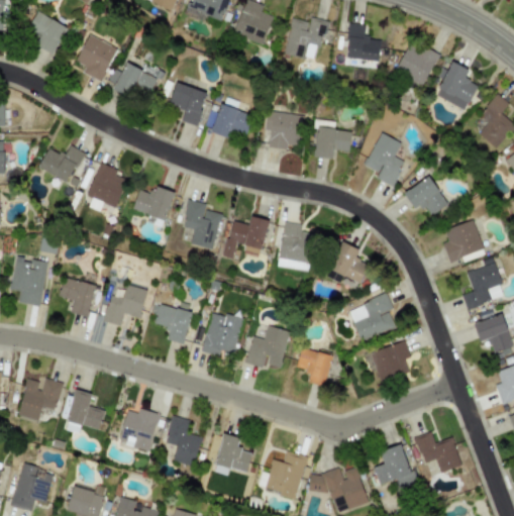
[(149,0),(173,9),(177,0),(149,0)]
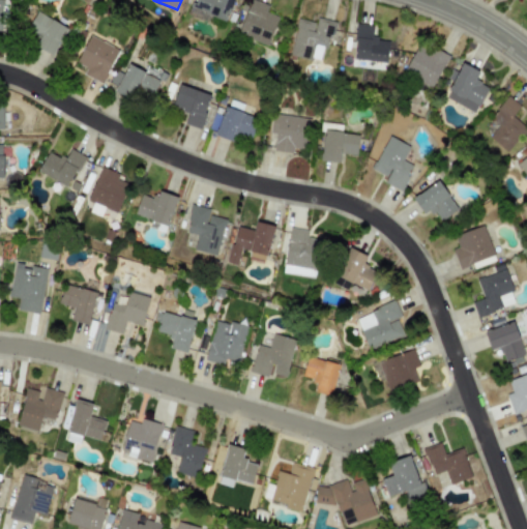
[(197,0),(192,12),(207,19),(209,13),(228,21),(236,0),(197,0)]
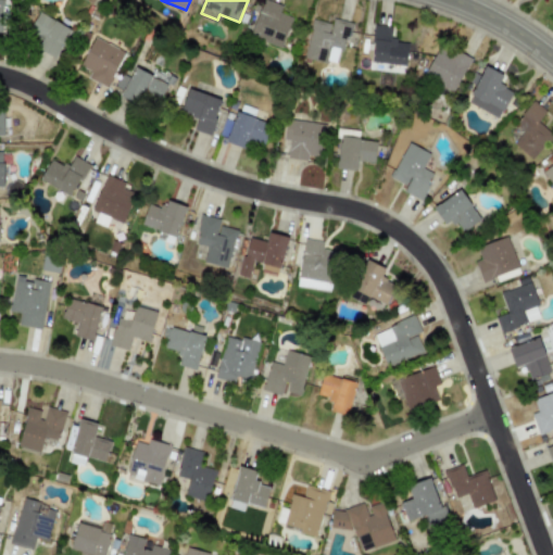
[(265,0),(252,35),(283,47),(294,16),(283,12),(285,3),(275,0),(265,0)]
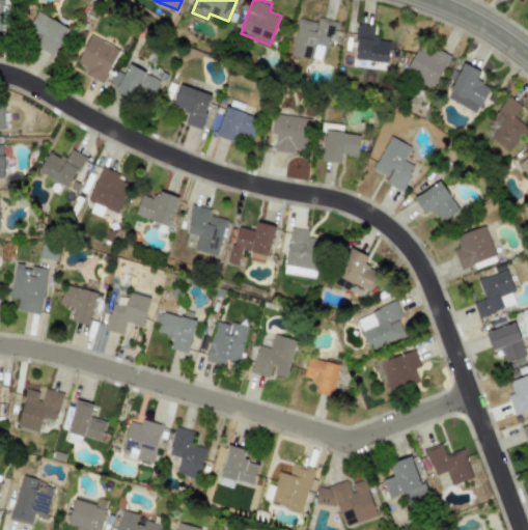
[(29,31),(42,37),(37,46),(56,54),(70,26),(38,11),(29,31)]
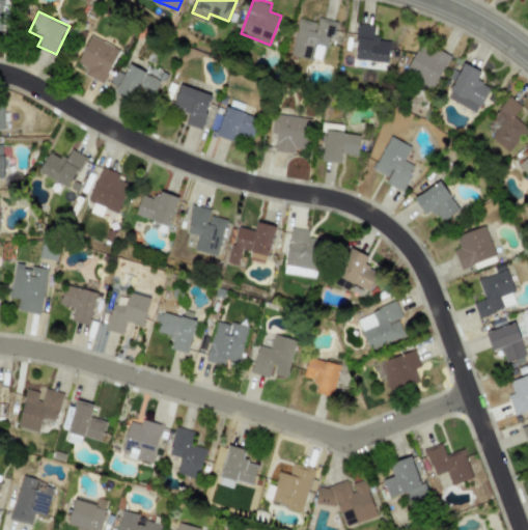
[(293,53),(326,61),(335,24),(302,15),(293,53)]
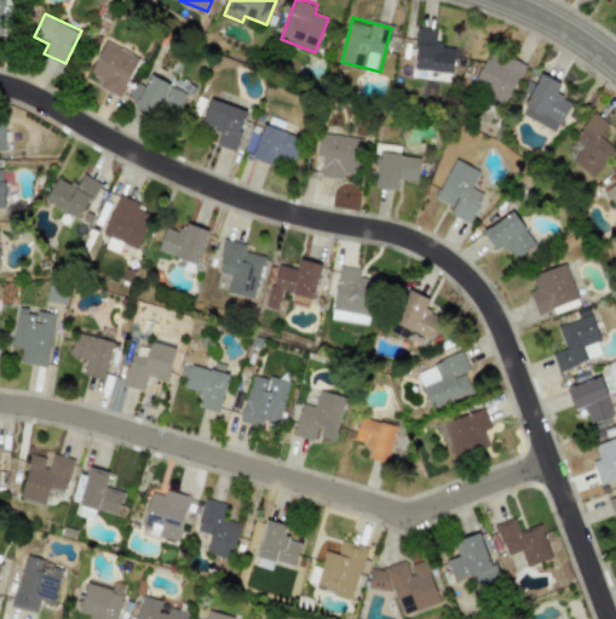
[(455,73),(458,45),(437,44),(439,29),(420,27),(415,68),(455,73)]
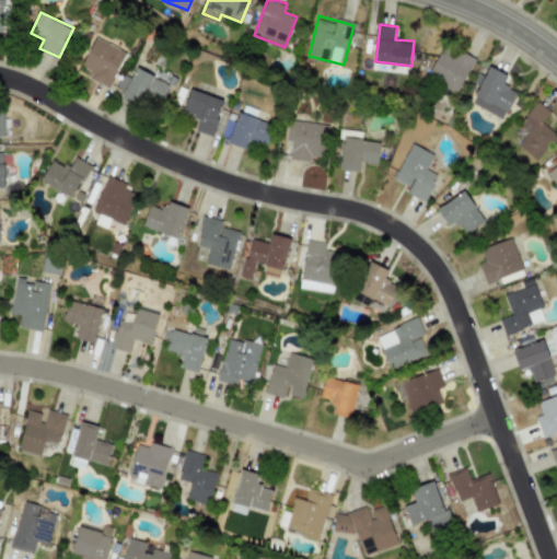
[(90,78),(109,88),(128,51),(97,36),(82,66),(93,71),(90,78)]
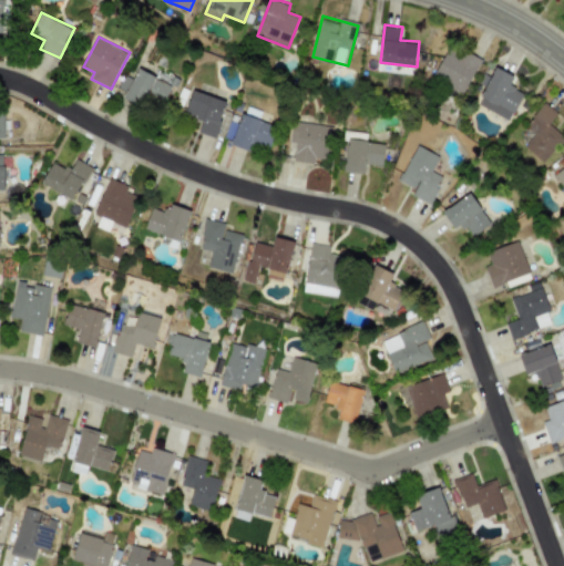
[(434,75),(464,93),(483,59),(465,49),(461,55),(449,49),(434,75)]
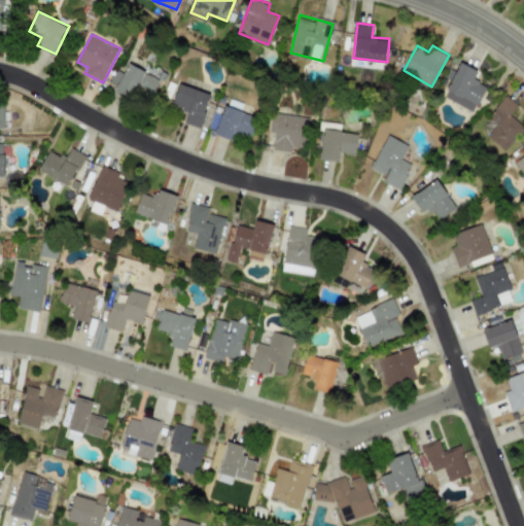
[(488,85),(475,78),(479,70),(461,62),(445,97),(475,111),(488,85)]
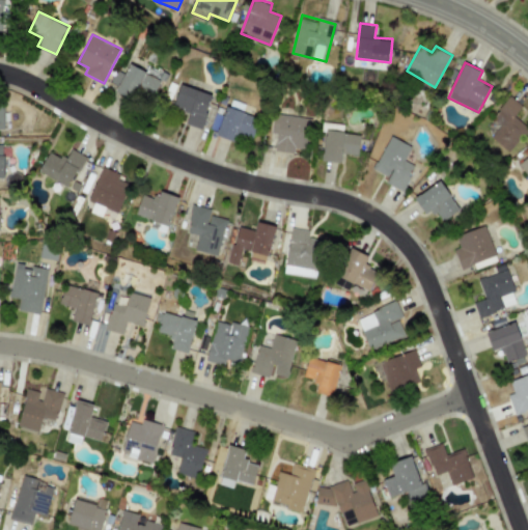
[(118,87),(149,104),(162,80),(131,63),(118,87)]
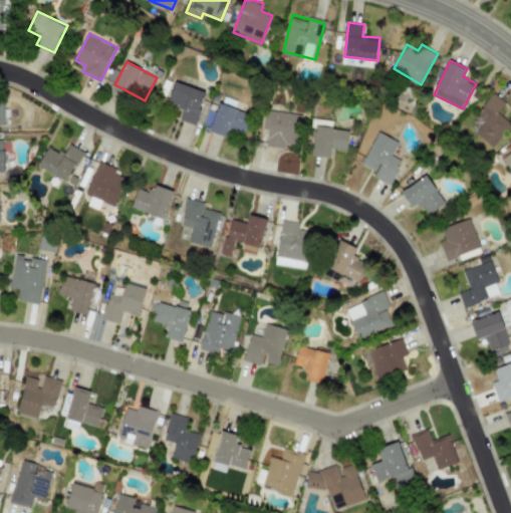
[(170,102),(185,107),(181,119),(197,124),(207,90),(176,81),(170,102)]
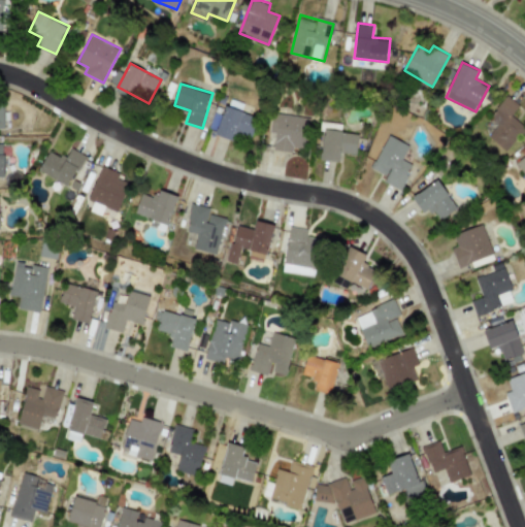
[(524,124),(513,114),(521,105),(509,95),(491,117),(499,124),(490,136),(507,151),(524,130),(524,124)]
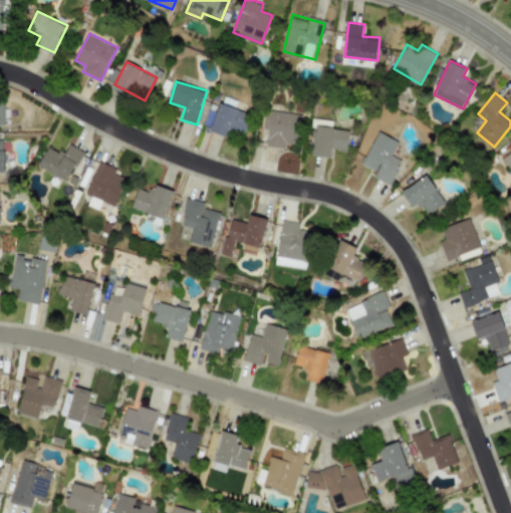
[(245,136),(252,113),(236,108),(238,99),(223,94),(211,131),(230,137),(232,132),(245,136)]
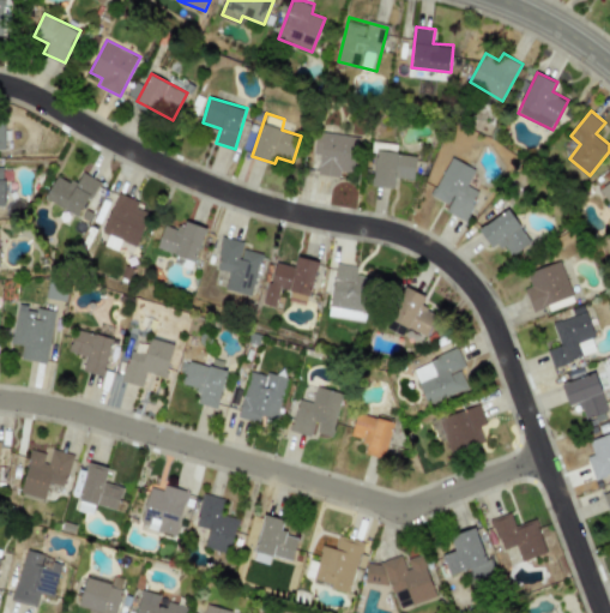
[(361,136),(319,131),(316,154),(321,154),(320,174),(342,176),(342,169),(356,170),(361,136)]
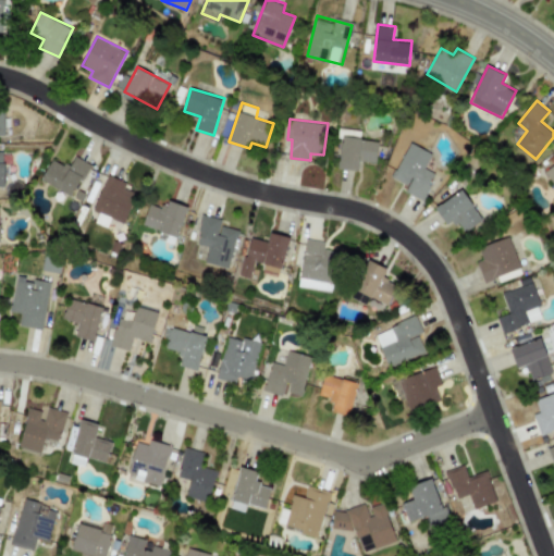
[(380,139),(343,137),(341,168),(360,169),(360,160),(378,161),(380,139)]
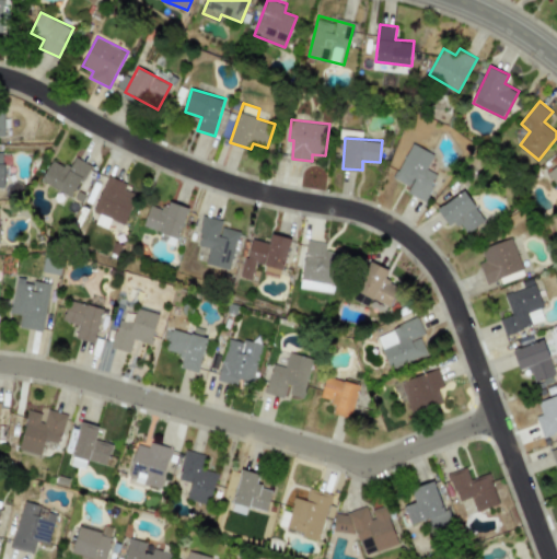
[(412,185),(408,191),(427,200),(439,175),(428,170),(436,153),(413,142),(396,178),(412,185)]
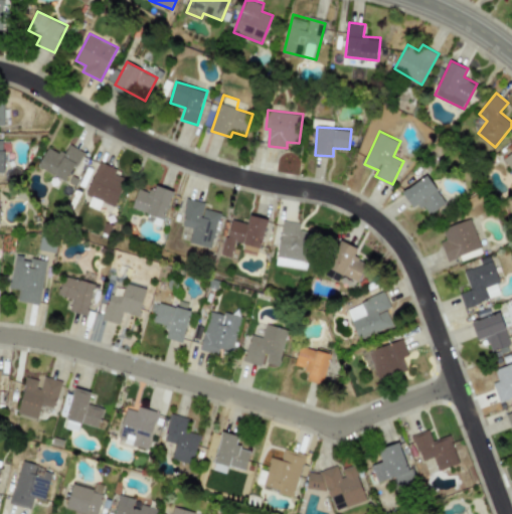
[(50,146),(39,165),(67,181),(84,151),(70,144),(64,154),(50,146)]
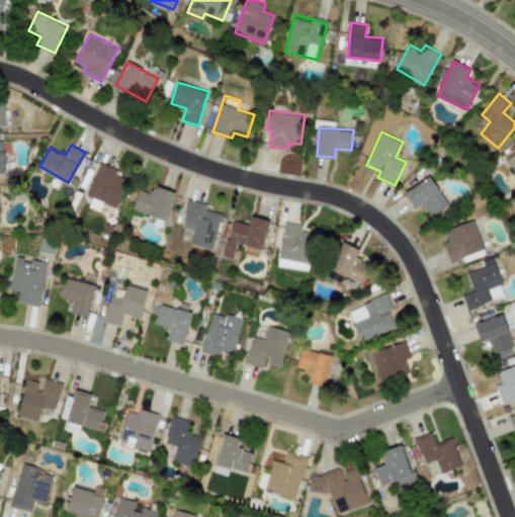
[(116,207),(129,179),(117,174),(119,169),(101,161),(87,194),(93,197),(90,205),(99,210),(103,201),(116,207)]
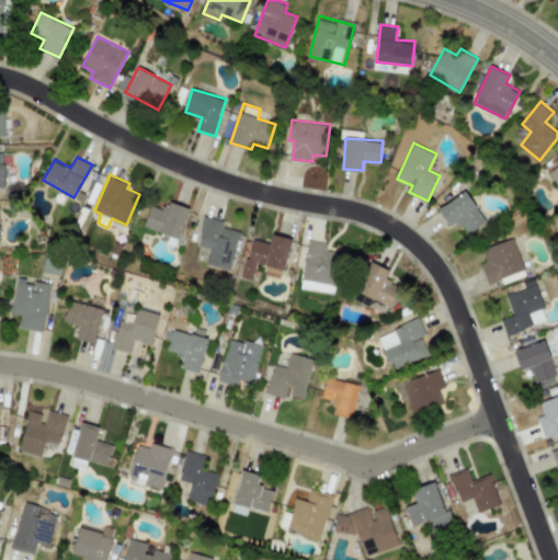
[(440,206),(451,228),(463,221),(468,232),(487,223),(469,191),(440,206)]
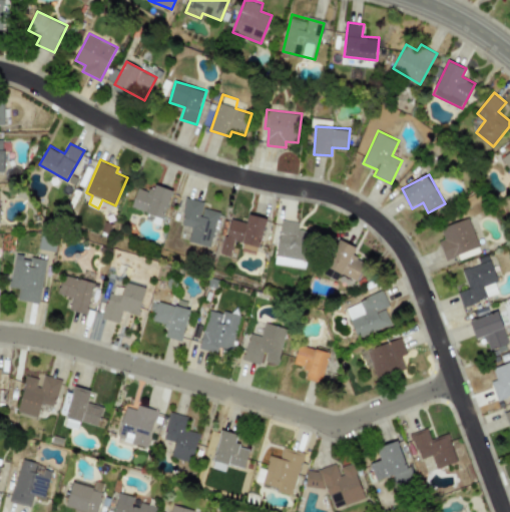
[(132,207),(164,217),(173,189),(151,182),(148,190),(138,187),(132,207)]
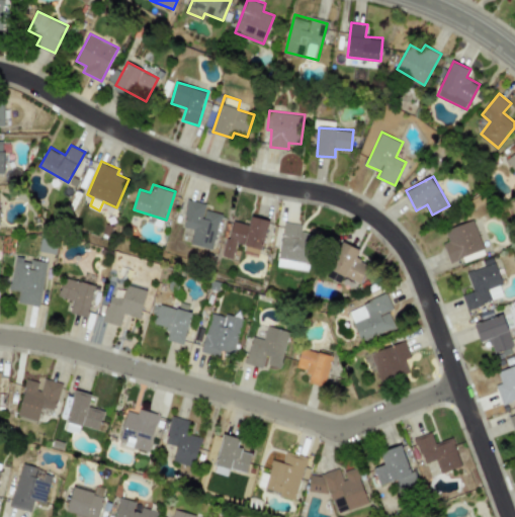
[(191,244),(213,249),(222,212),(204,209),(206,202),(189,199),(183,226),(194,229),(191,244)]
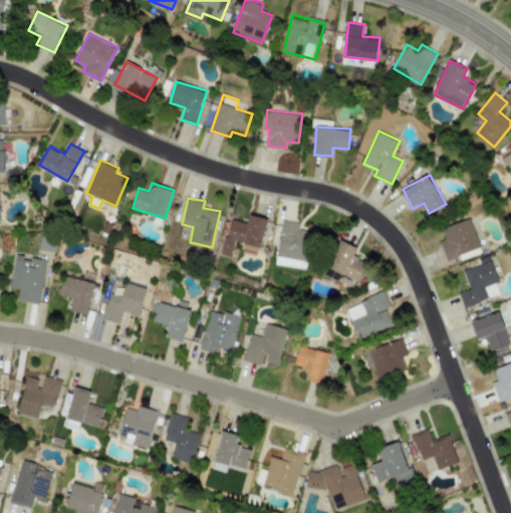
[(223,253),(233,255),(236,241),(245,242),(244,249),(260,252),(267,218),(250,214),(248,222),(230,218),(223,253)]
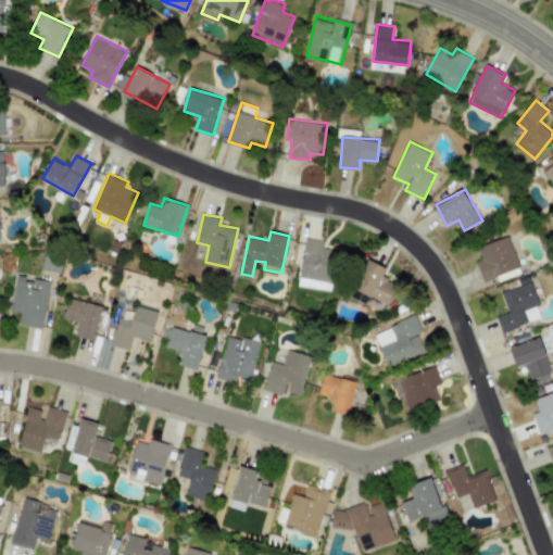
[(478,246),(482,260),(478,261),(484,279),(520,268),(511,236),(478,246)]
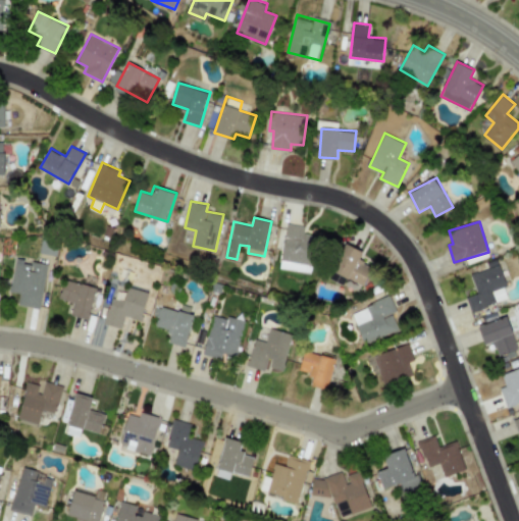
[(280,266),(311,271),(317,235),(305,232),(306,226),(288,223),(280,266)]
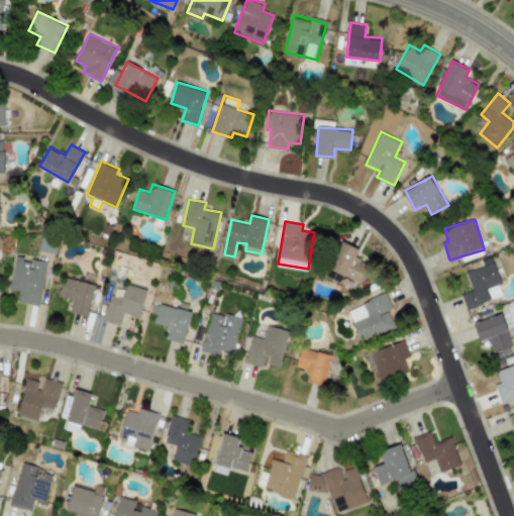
[(356,256),(361,248),(342,240),(330,270),(362,283),(370,263),(356,256)]
